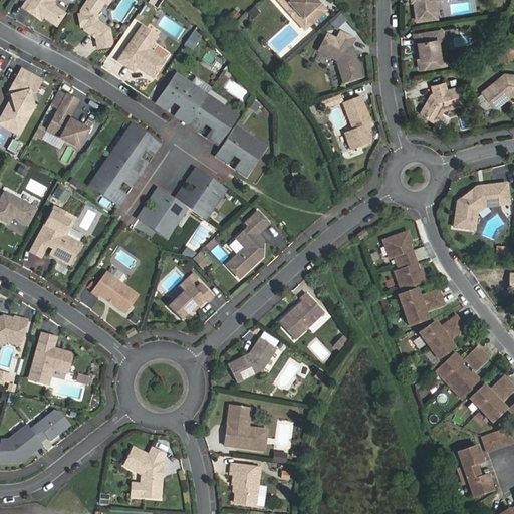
[(27,0),(22,8),(36,17),(38,14),(42,17),(56,26),(63,14),(55,9),(52,0),(27,0)]
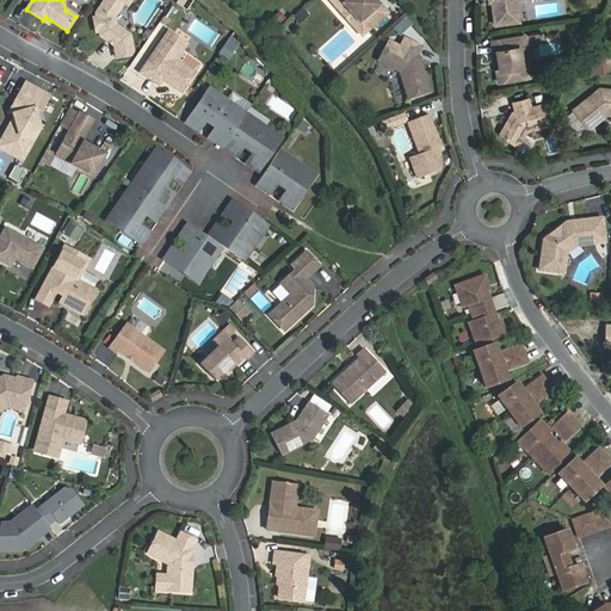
[(130,0),(105,0),(97,13),(98,18),(94,18),(97,31),(99,31),(100,35),(113,42),(116,57),(130,55),(133,51),(130,35),(116,25),(115,17),(124,2),(128,5),(130,0)]
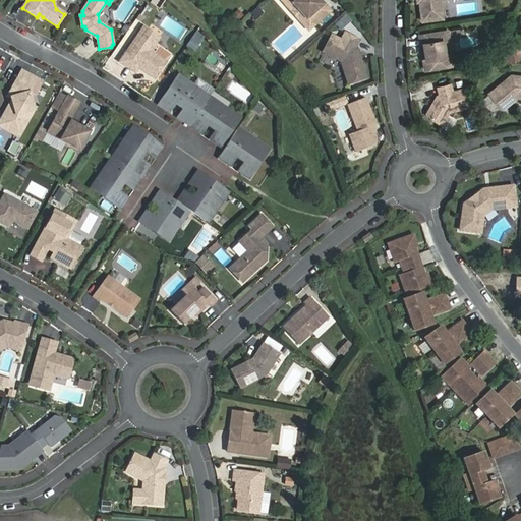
[(291,3),(289,0),(282,0),(291,10),(291,3)]
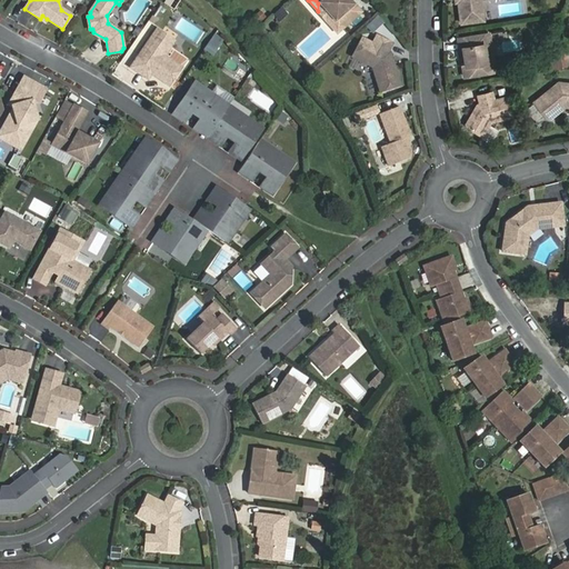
[(316,0),(318,3),(318,11),(328,21),(336,22),(341,29),(361,11),(350,0),(316,0)]
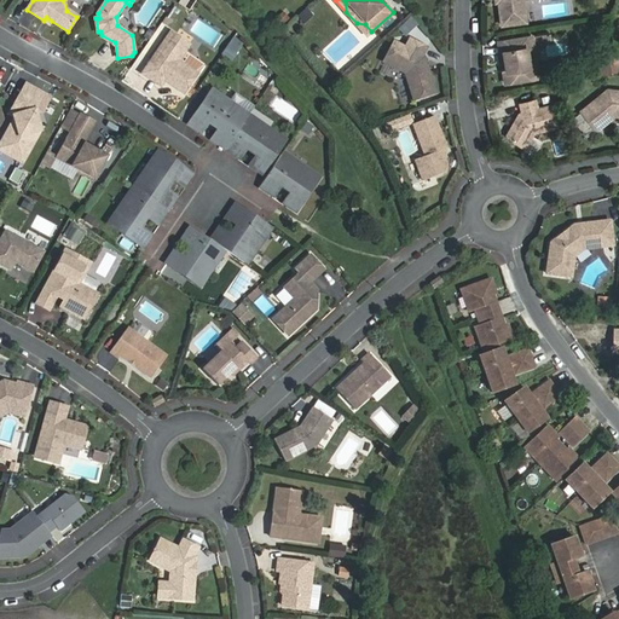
[(503,0),(499,5),(502,25),(527,22),(524,0),(503,0)]
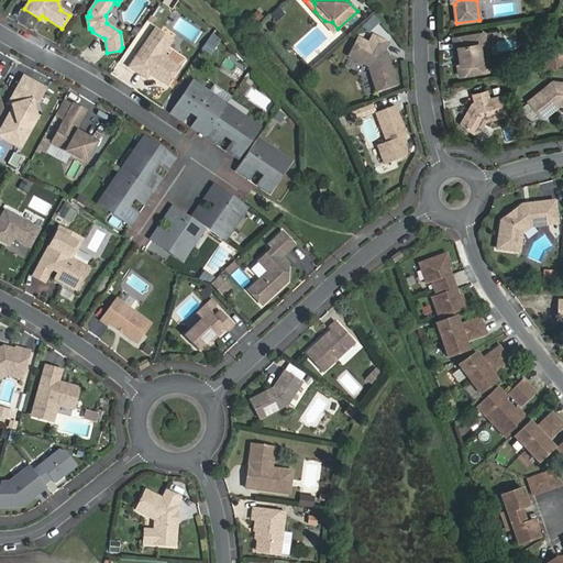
[(278,8),(271,14),(277,21),(284,14),(278,8)]
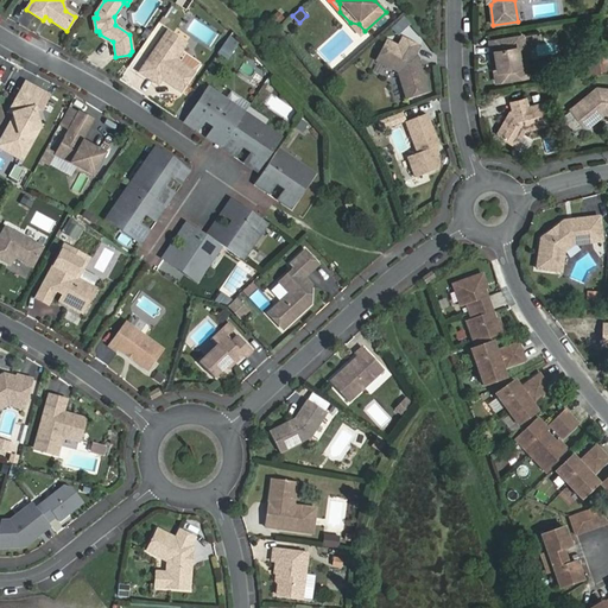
[(405,18),(393,29),(399,36),(411,25),(405,18)]
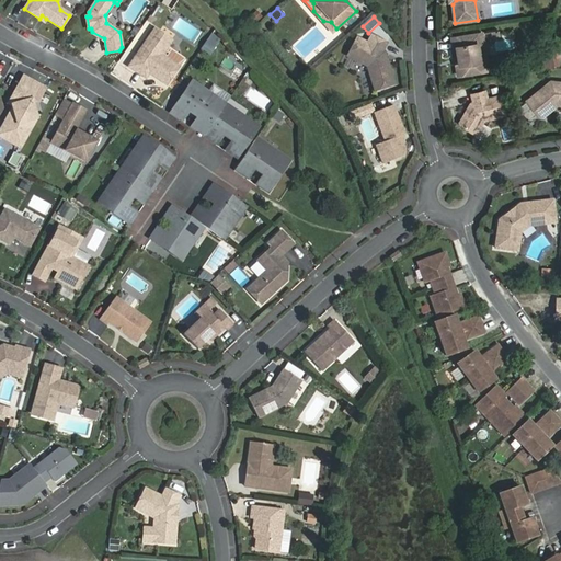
[(333,32),(336,29),(331,22),(323,21),(333,32)]
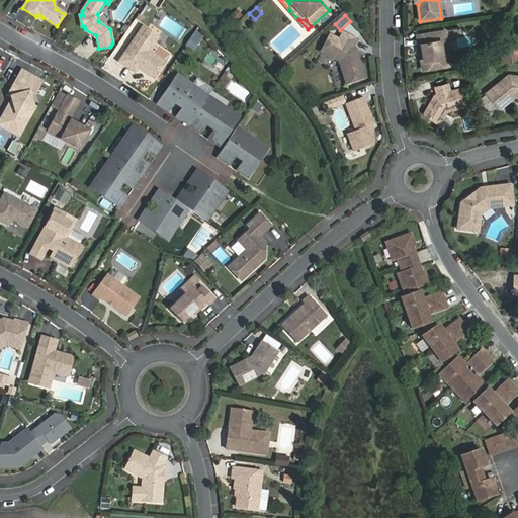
[(159,37),(143,26),(118,61),(135,72),(138,67),(154,78),(166,62),(150,51),(159,37)]
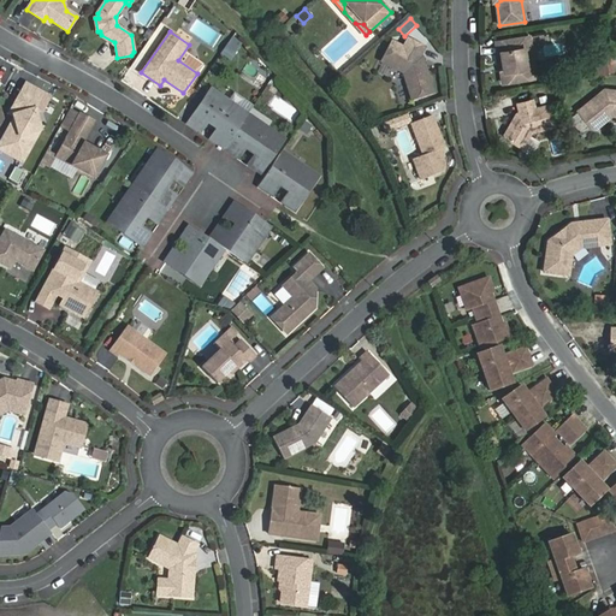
[(242,43),(232,36),(229,42),(238,48),(242,43)]
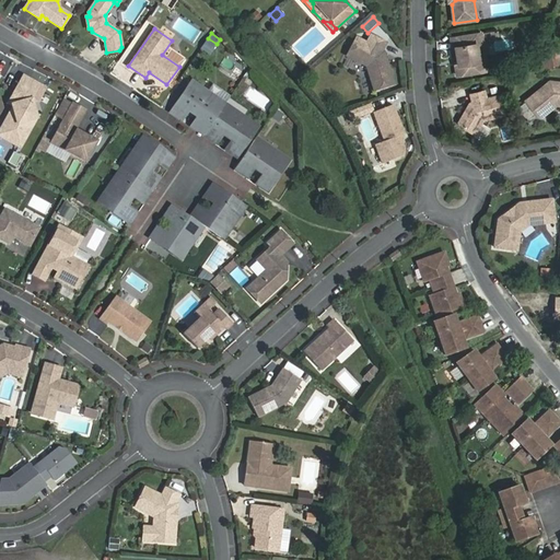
[(481,34),(451,38),(453,48),(455,48),(457,57),(458,66),(455,66),(457,76),(486,71),(483,61),(479,61),(477,45),(482,44),(481,34)]
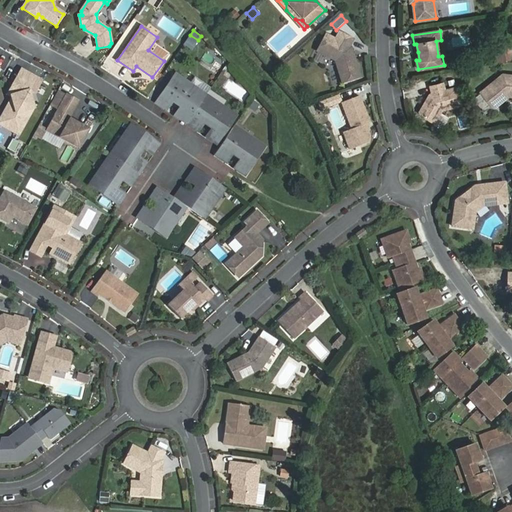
[(326,34),(317,51),(335,61),(342,82),(360,77),(358,70),(359,68),(357,65),(356,64),(353,56),(351,57),(349,51),(351,48),(351,47),(350,46),(353,39),(339,32),(336,39),(326,34)]
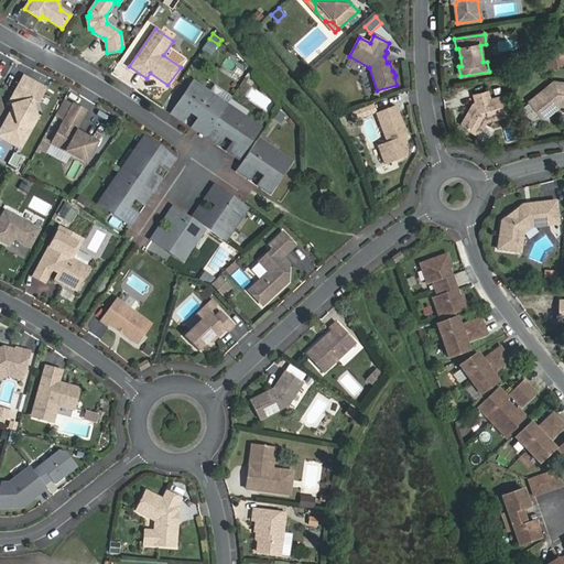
[(218,44),(209,39),(203,49),(212,54),(218,44)]
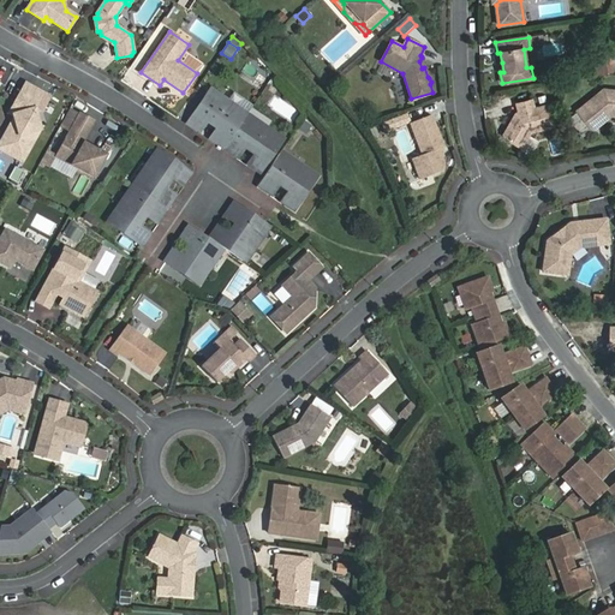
[(597,75),(614,71),(614,63),(607,65),(596,67),(597,75)]
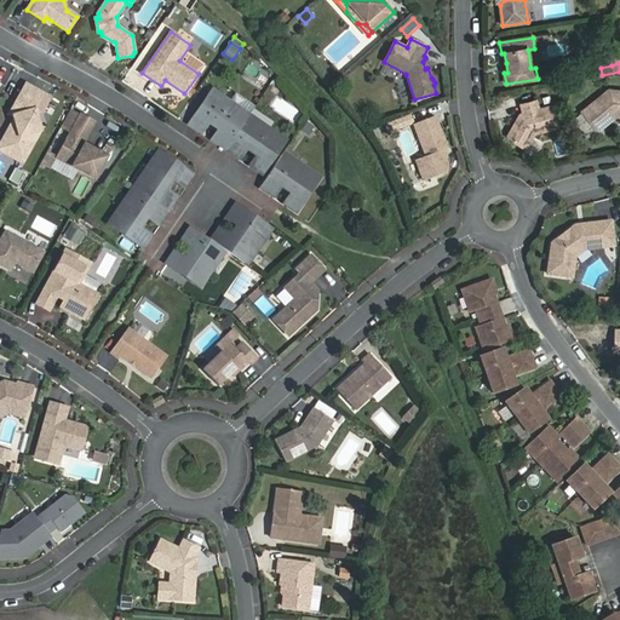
[(0,149),(0,150),(22,162),(39,131),(35,114),(41,112),(46,103),(36,98),(40,92),(26,84),(17,101),(16,99),(9,113),(13,115),(15,122),(18,136),(16,141),(12,138),(11,142),(6,138),(0,149)]
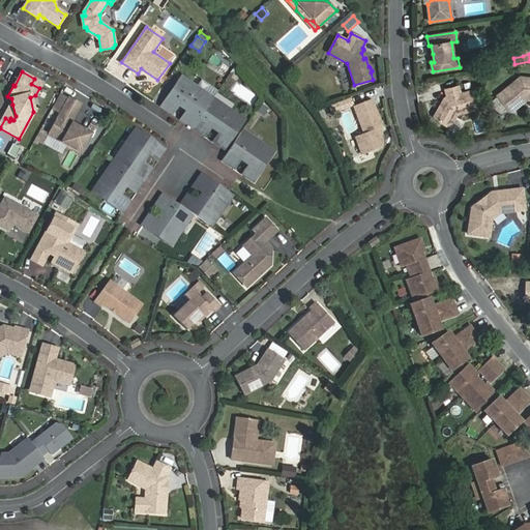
[(211,100),(172,74),(153,99),(163,105),(168,96),(170,98),(165,107),(182,118),(187,110),(200,118),(211,100)]
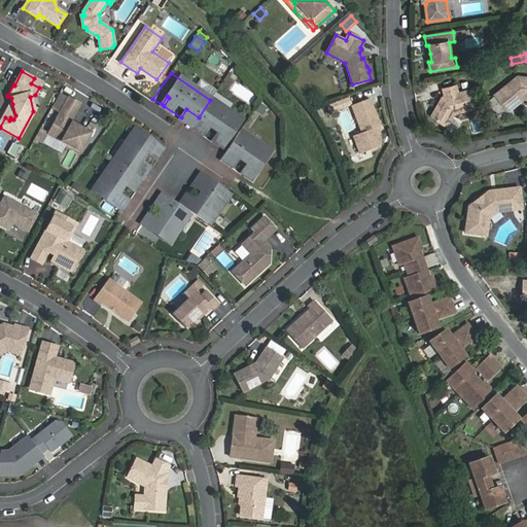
[(526,77),(517,76),(494,95),(507,111),(524,98),(526,98),(526,77)]
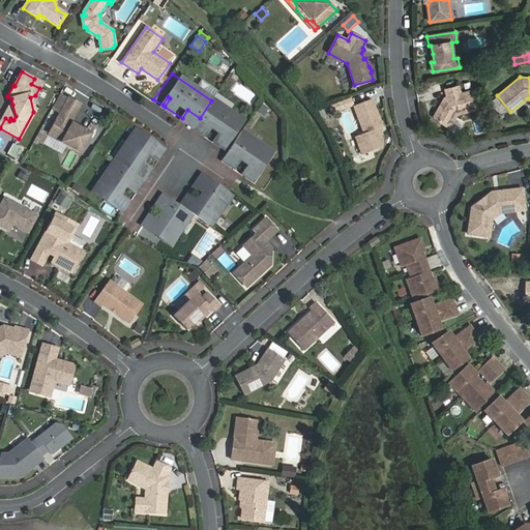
[(41,83),(34,79),(31,84),(39,88),(41,83)]
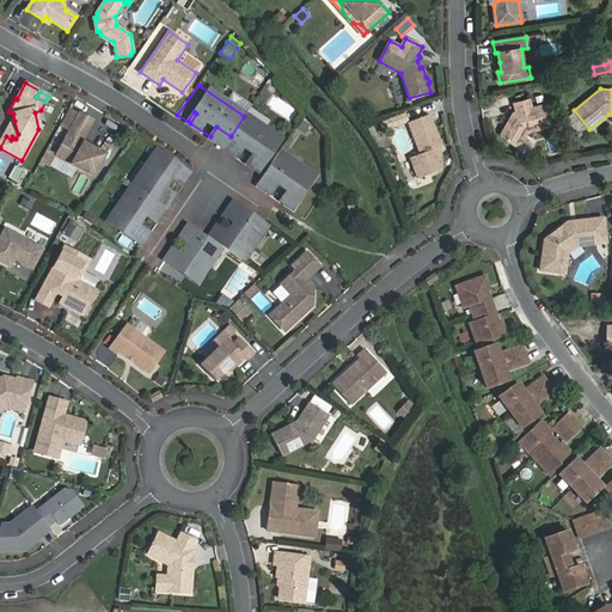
[(502,138),(519,147),(528,132),(550,126),(545,104),(532,108),(530,99),(514,103),(516,111),(518,115),(515,118),(509,120),(501,134),(502,138)]
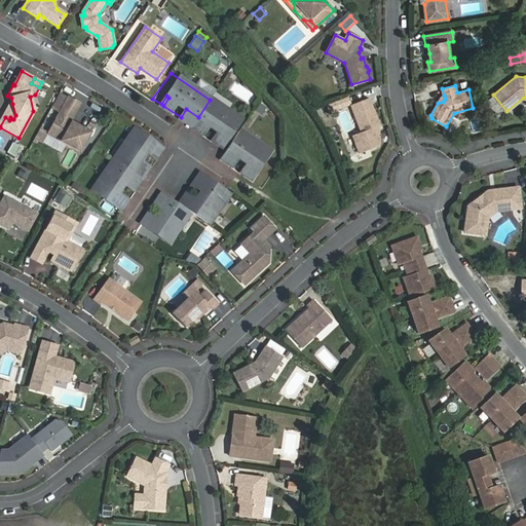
[(80,103),(69,97),(48,134),(67,143),(80,151),(90,133),(70,121),(80,103)]
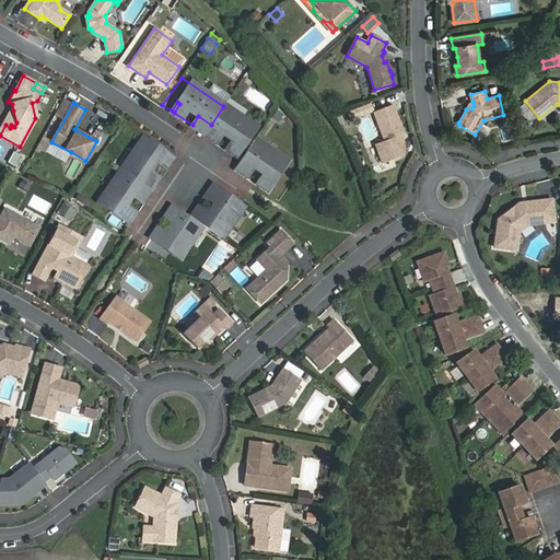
[(361,116),(374,111),(371,104),(359,109),(361,116)]
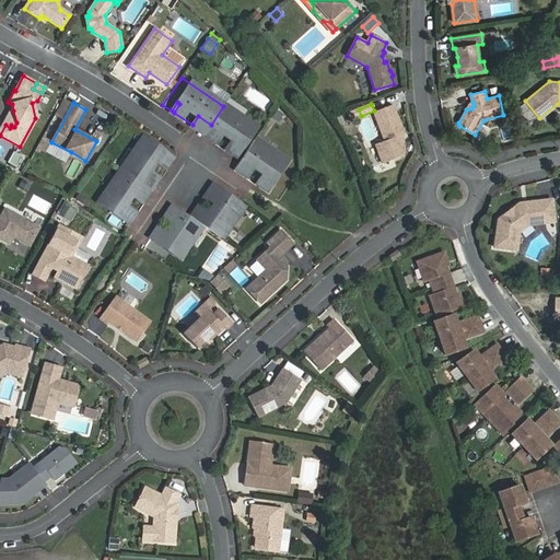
[(393,105),(374,112),(385,141),(376,144),(383,163),(403,155),(404,148),(399,136),(404,135),(393,105)]
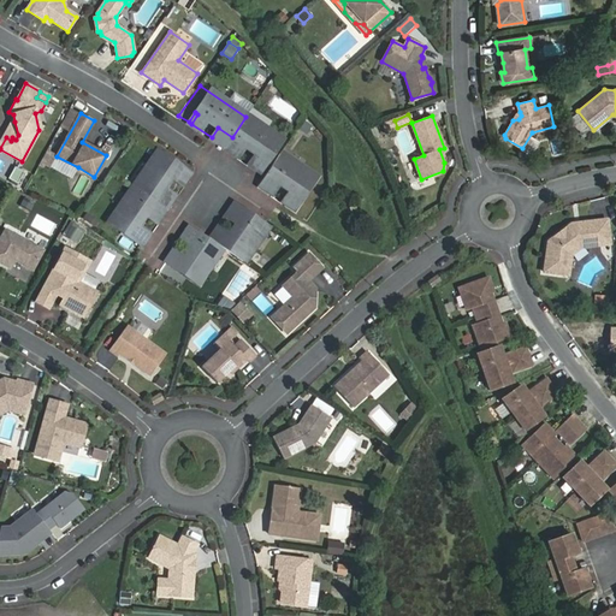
[(246,117),(232,137),(246,147),(256,154),(259,155),(252,165),(261,172),(283,142),(246,117)]
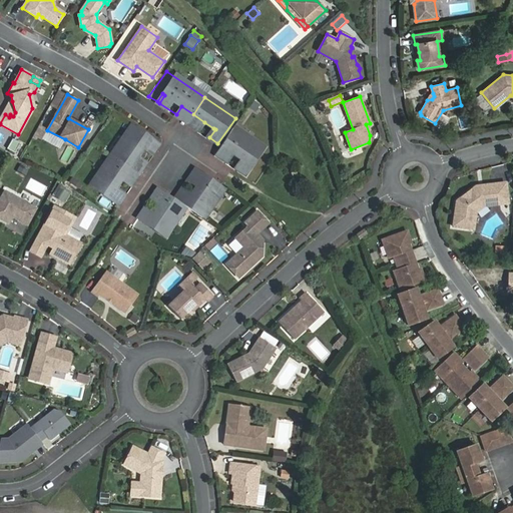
[(15,112),(12,101),(5,114),(9,117),(10,114),(13,116),(15,112)]
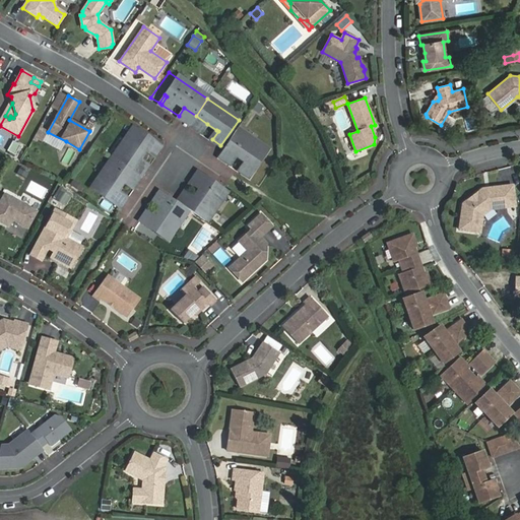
[(184,108),(179,116),(190,124),(196,116),(184,108)]
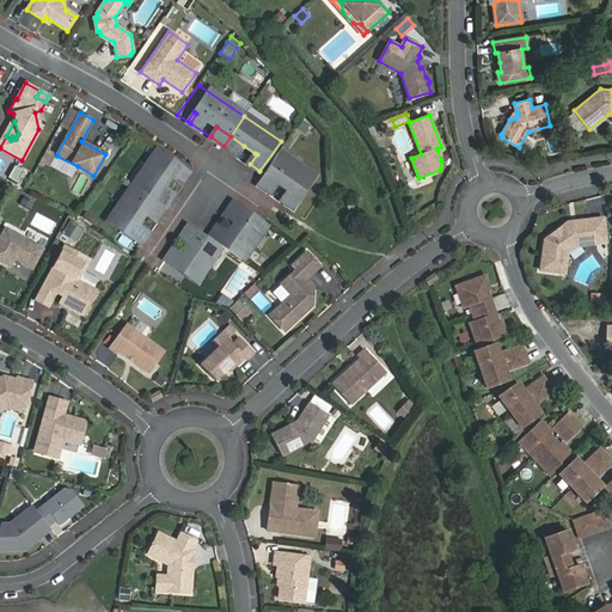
[(231,136),(224,146),(238,155),(244,146),(231,136)]
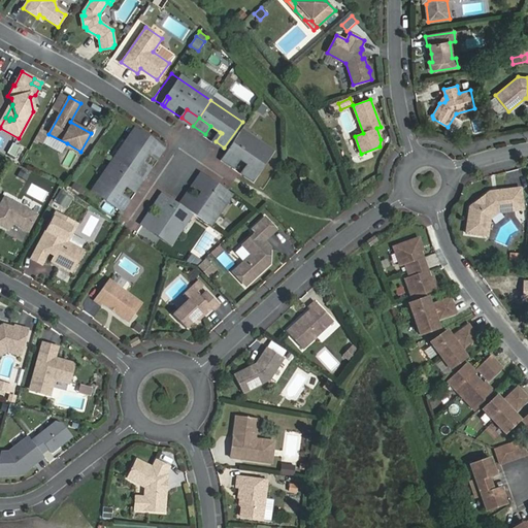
[(138,129),(94,191),(112,204),(126,185),(134,173),(142,161),(149,152),(150,150),(159,156),(164,146),(138,129)]
